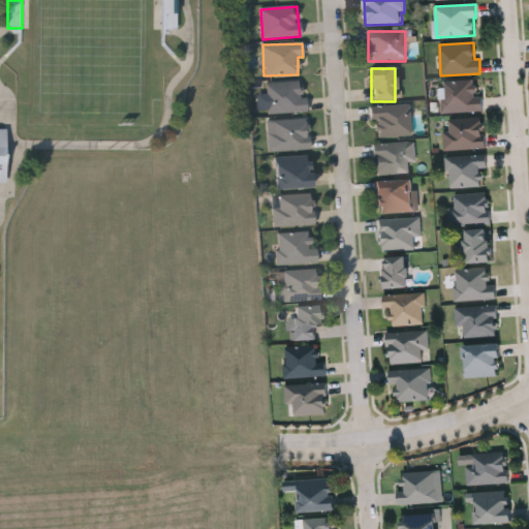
[(440,81),(480,80),(480,111),(441,112),(440,81)]
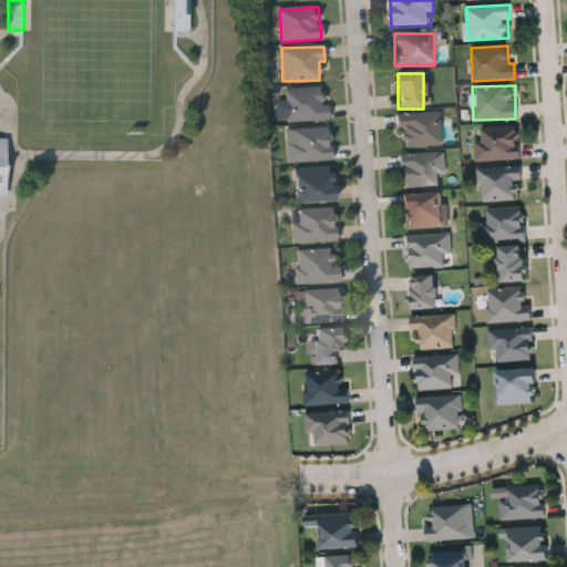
[(329,104),(330,121),(287,122),(286,89),(322,88),(323,105),(329,104)]
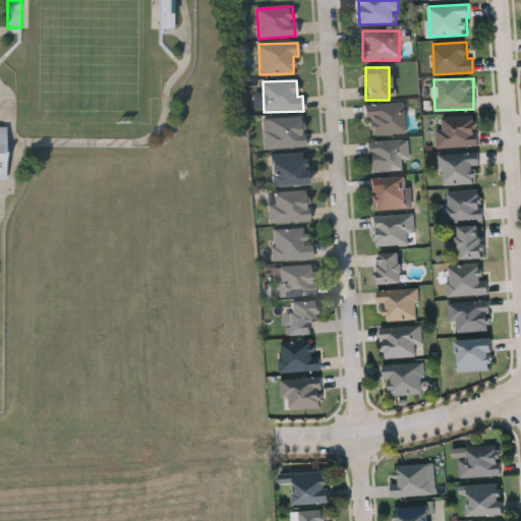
[(367,104),(404,104),(404,134),(367,135),(367,104)]
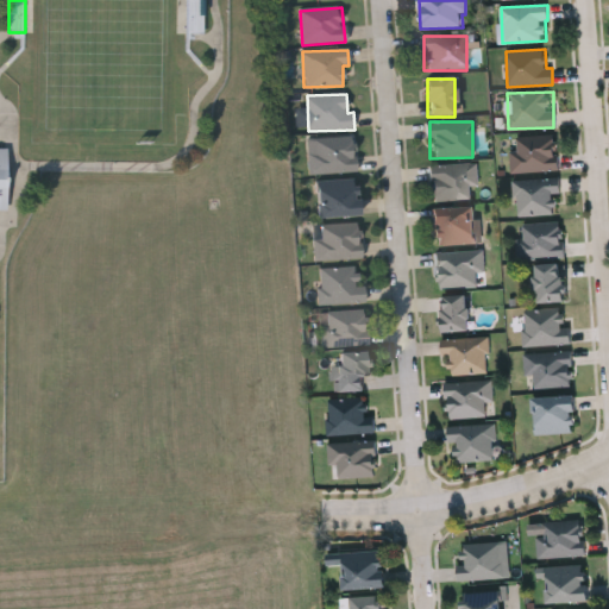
[(512,136),(557,135),(558,170),(513,171),(512,136)]
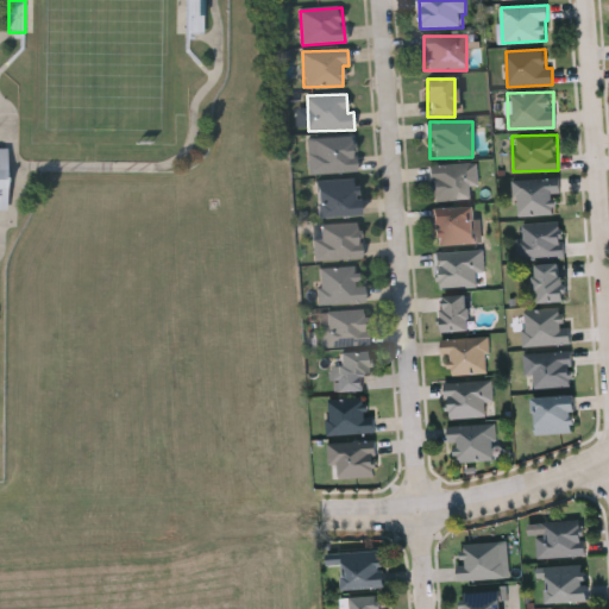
[(308,174),(308,154),(315,154),(315,138),(355,138),(356,173),(308,174)]
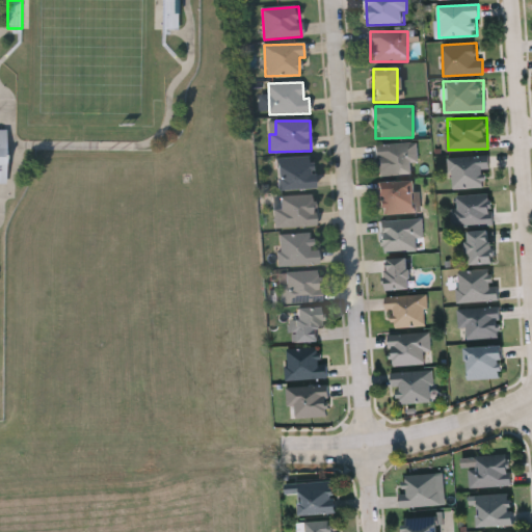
[(0,184),(7,184),(8,130),(0,130),(0,184)]
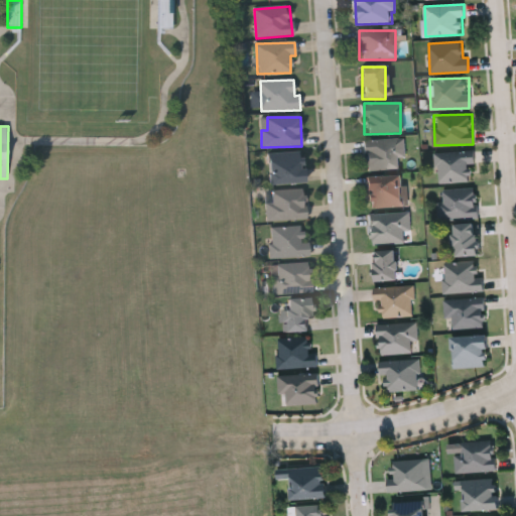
[(364,140),(403,138),(404,167),(366,169),(364,140)]
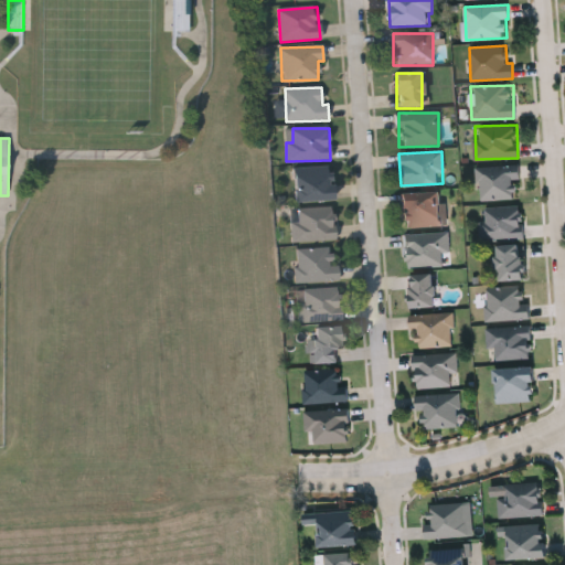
[(519,199),(478,199),(478,166),(519,166),(519,199)]
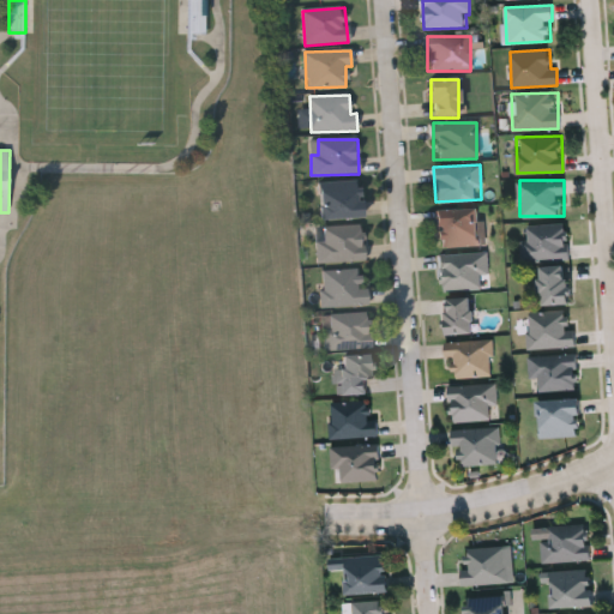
[(319,182),(362,182),(362,220),(319,220),(319,182)]
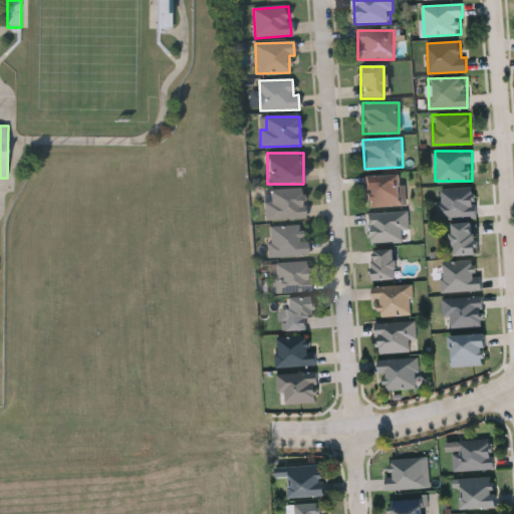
[(365,176),(400,175),(401,205),(366,207),(365,176)]
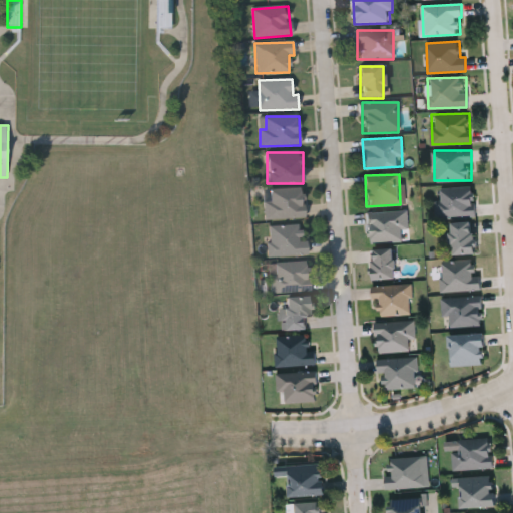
[(475,217),(435,217),(435,200),(440,200),(440,187),(474,187),(475,217)]
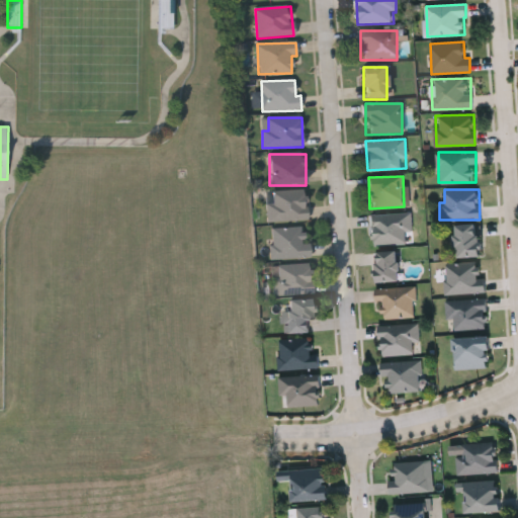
[(267,221),(267,190),(307,190),(308,221),(267,221)]
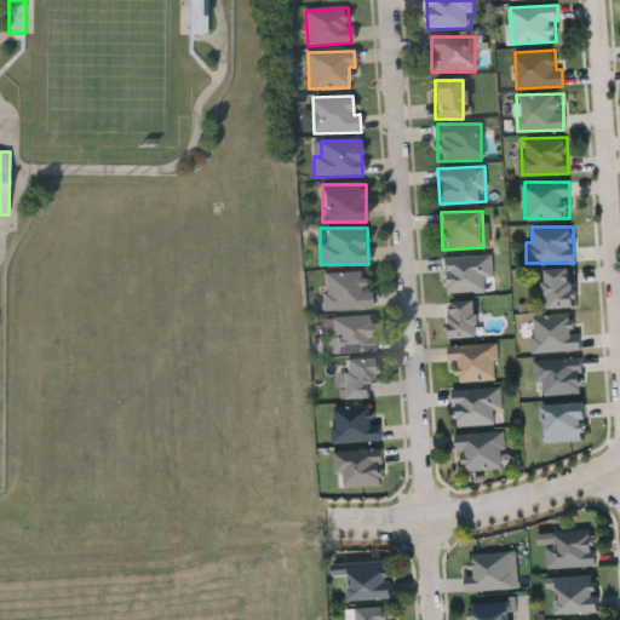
[(492,276),(484,276),(484,291),(446,292),(446,256),(492,256),(492,276)]
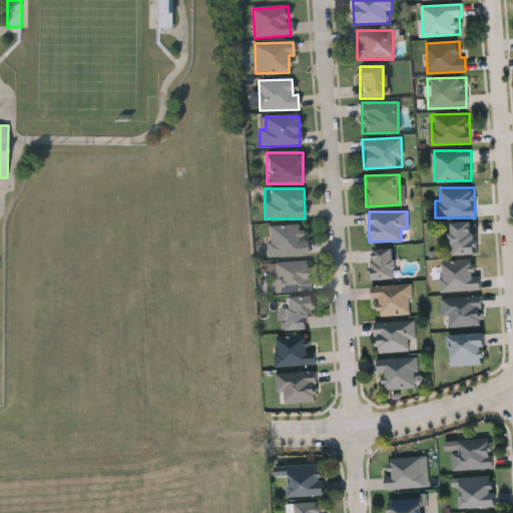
[(476,222),(476,255),(451,255),(451,222),(476,222)]
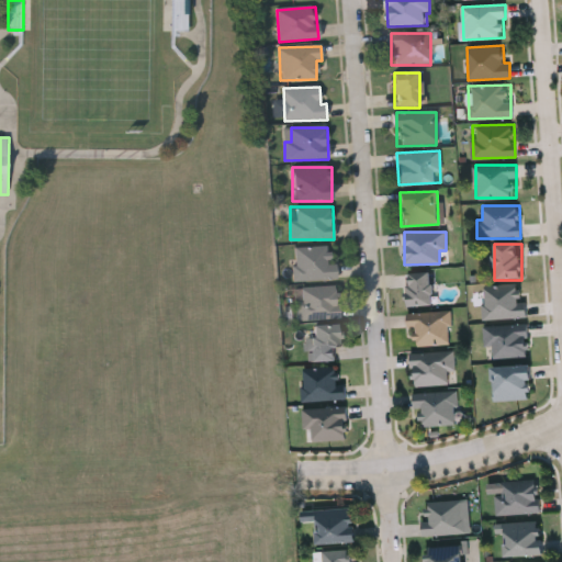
[(336,246),(336,279),(294,280),(293,247),(336,246)]
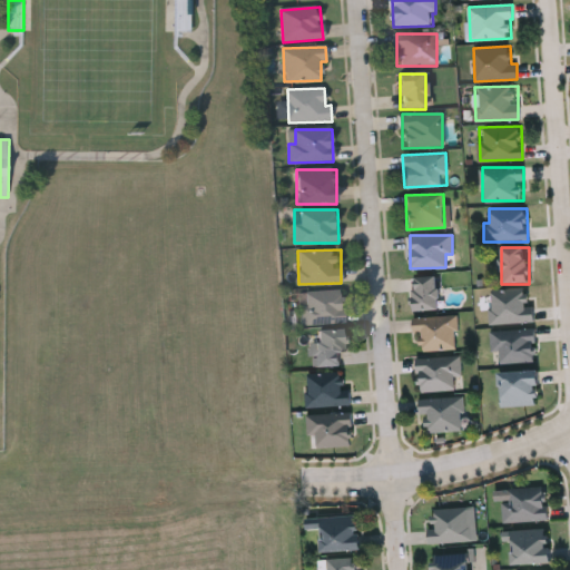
[(413,277),(438,277),(438,311),(413,311),(413,277)]
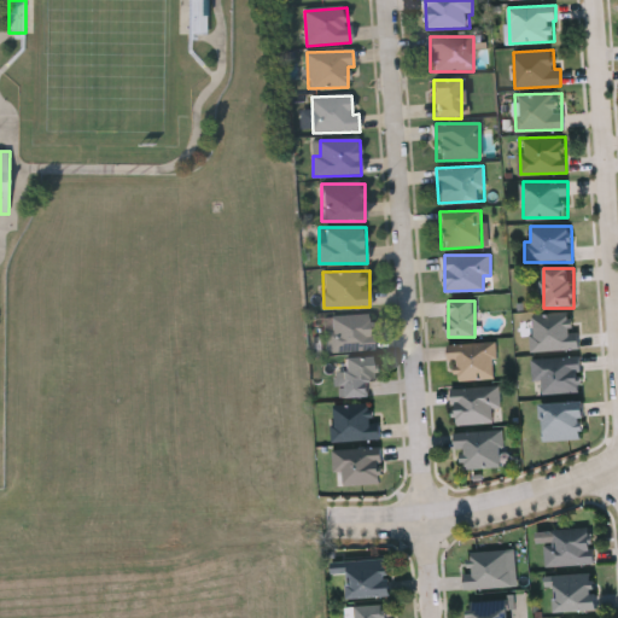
[(531,314),(576,314),(576,350),(531,350),(531,314)]
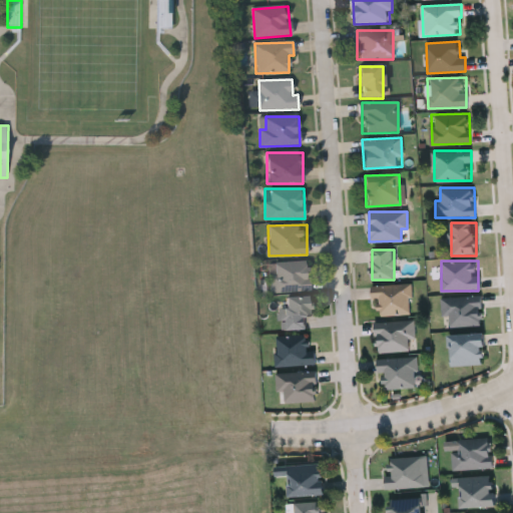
[(310,262),(310,292),(270,292),(269,275),(276,275),(275,262),(310,262)]
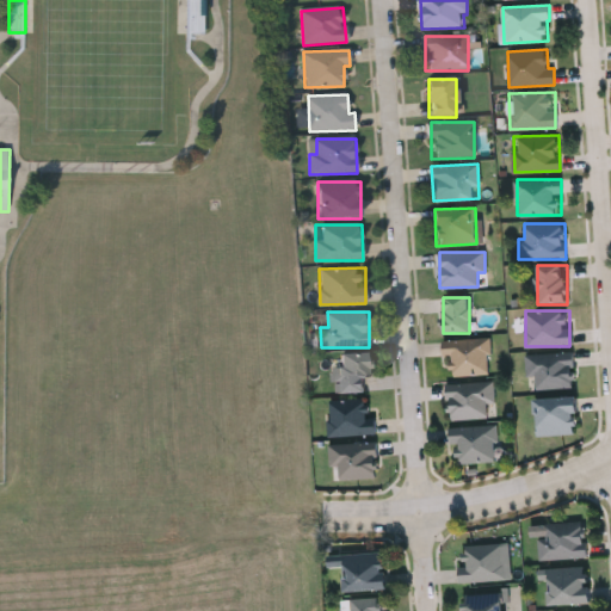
[(491,375),(450,376),(450,358),(444,358),(443,339),(489,338),(491,375)]
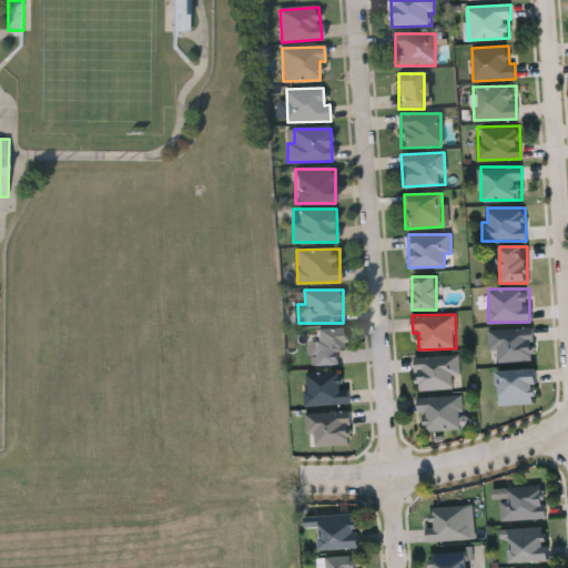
[(534,359),(495,361),(495,351),(489,351),(489,328),(534,327),(534,359)]
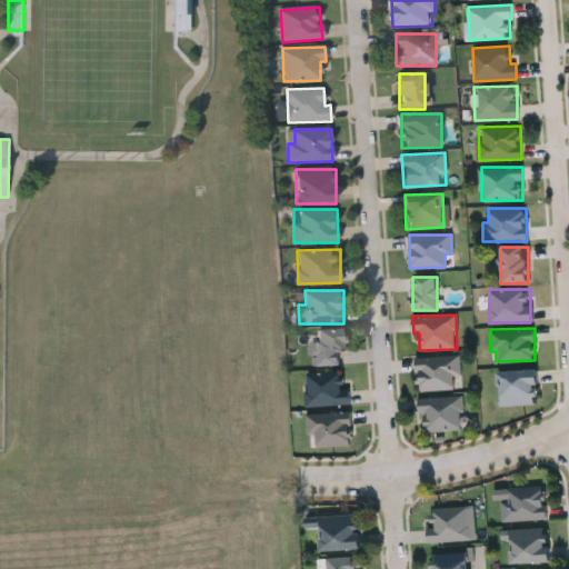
[(311,365),(311,342),(317,342),(317,330),(342,330),(342,365),(311,365)]
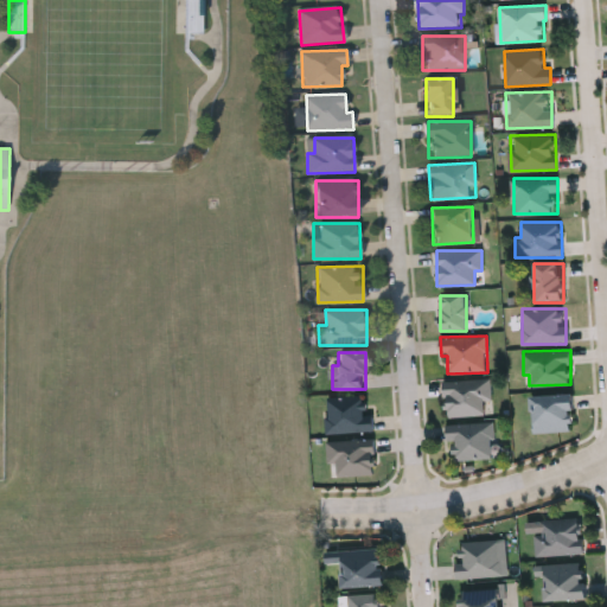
[(492,415),(445,416),(443,381),(491,379),(492,415)]
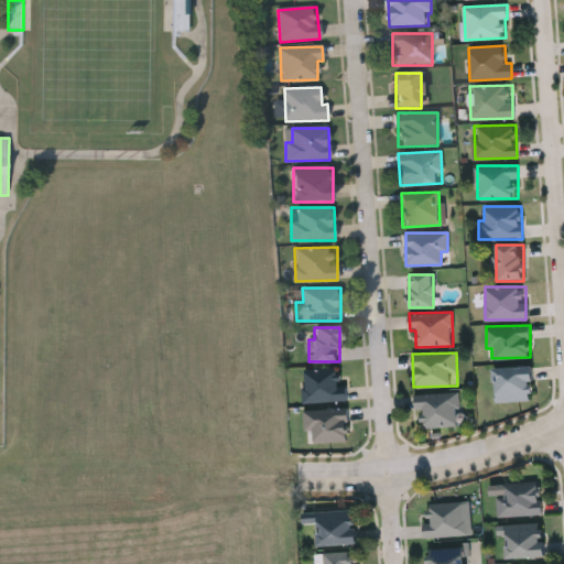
[(496,402),(495,368),(533,367),(534,401),(496,402)]
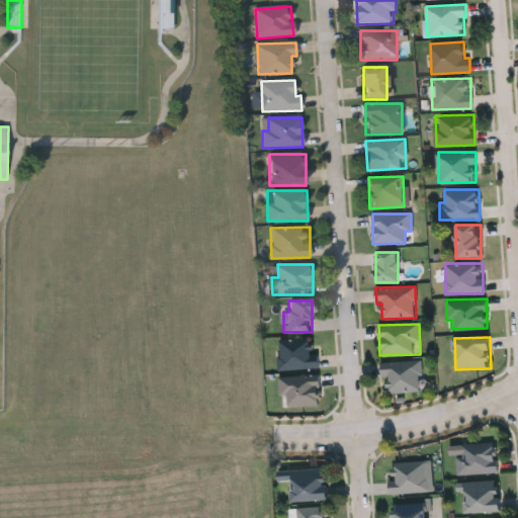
[(279,339),(316,339),(317,369),(279,369),(279,339)]
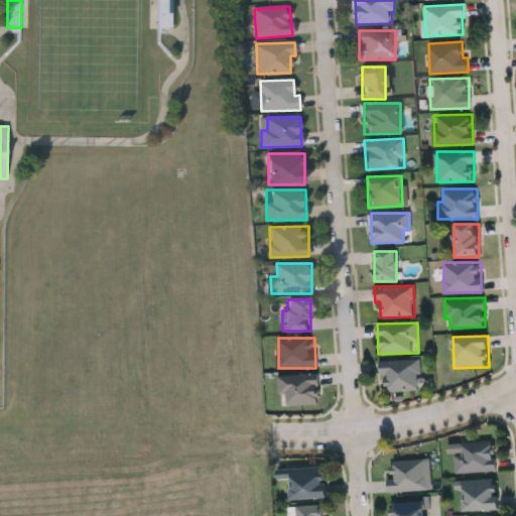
[(385,391),(385,375),(380,375),(380,361),(419,360),(419,390),(385,391)]
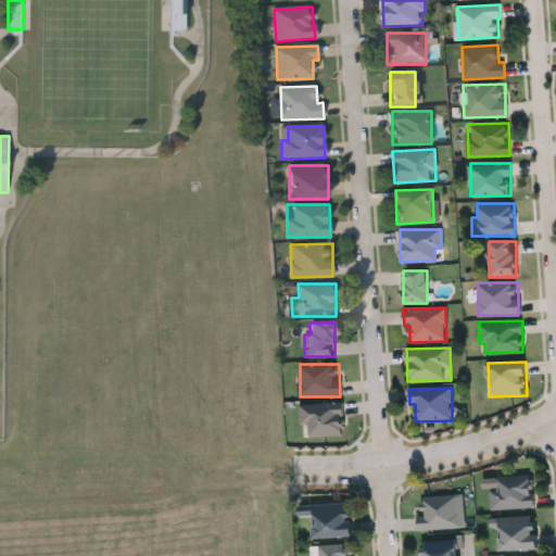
[(343,403),(343,436),(301,436),(301,403),(343,403)]
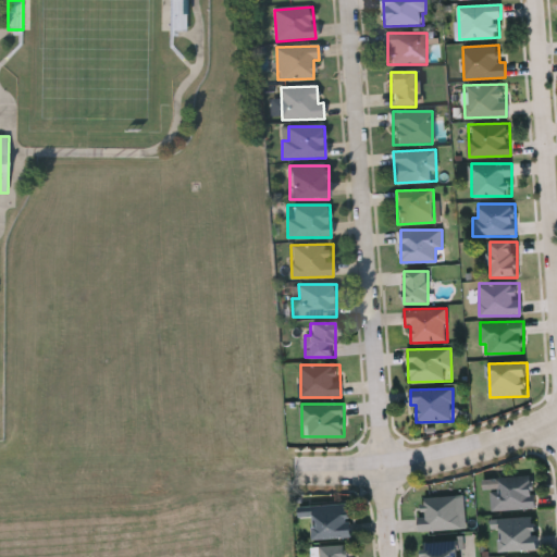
[(534,509),(489,509),(487,478),(533,478),(534,509)]
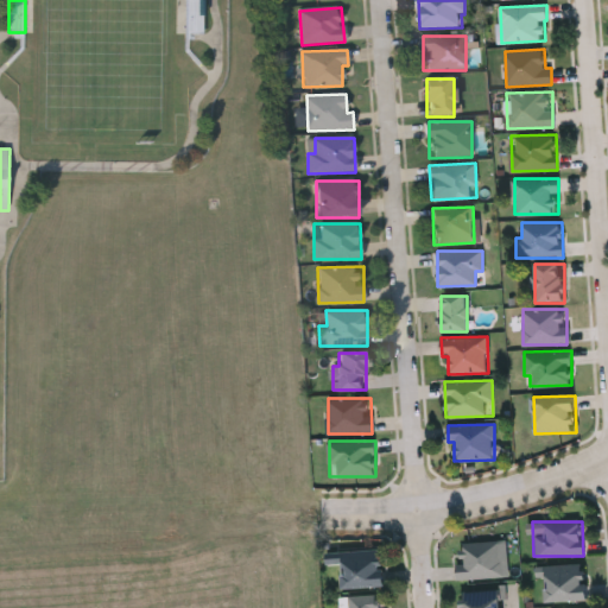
[(508,576),(460,578),(458,543),(507,540),(508,576)]
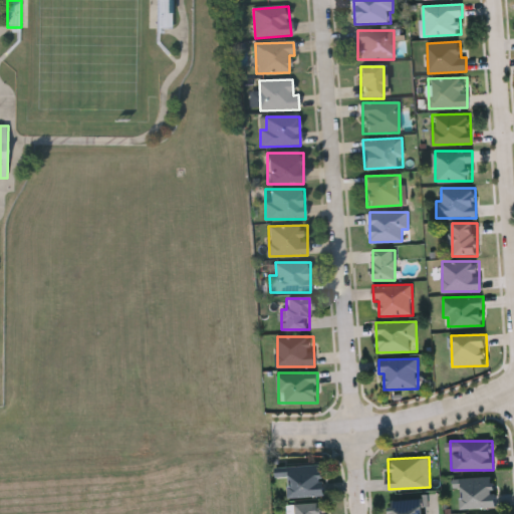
[(289,477),(276,477),(276,467),(324,466),(325,497),(289,498),(289,477)]
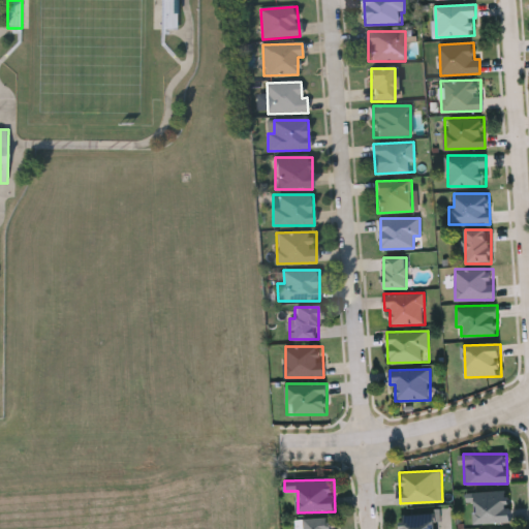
[(509,491),(511,523),(474,524),(472,492),(509,491)]
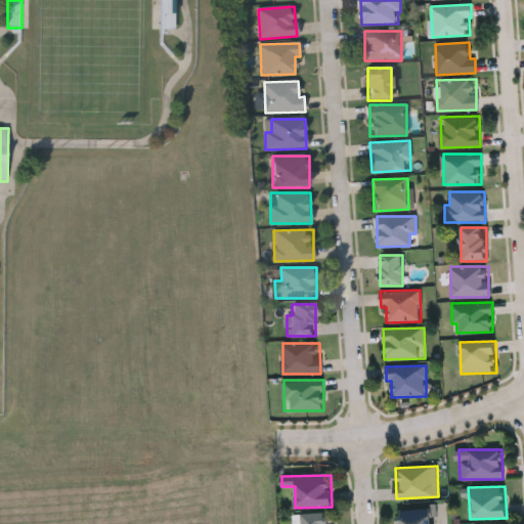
[(397,523),(397,509),(433,508),(433,523),(397,523)]
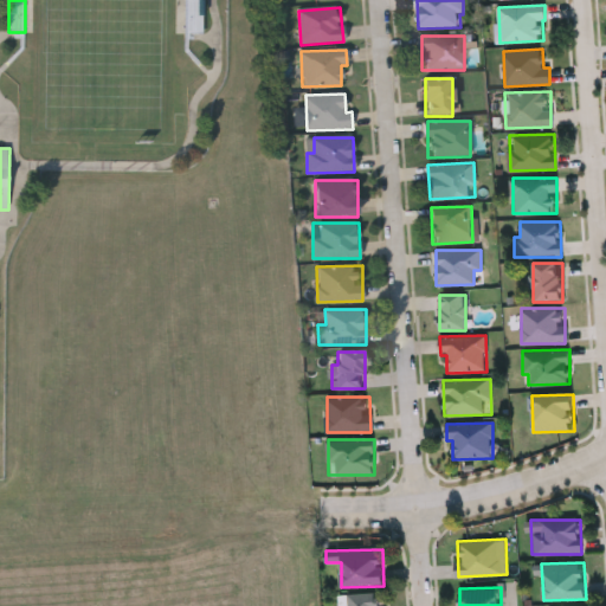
[(340,605),(340,595),(378,593),(378,605),(340,605)]
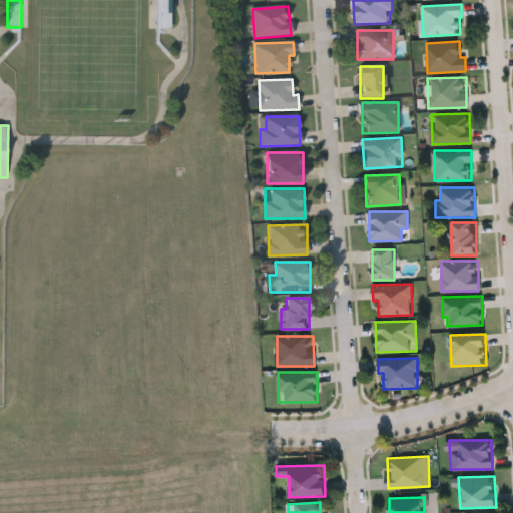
All buildings are outlined.
